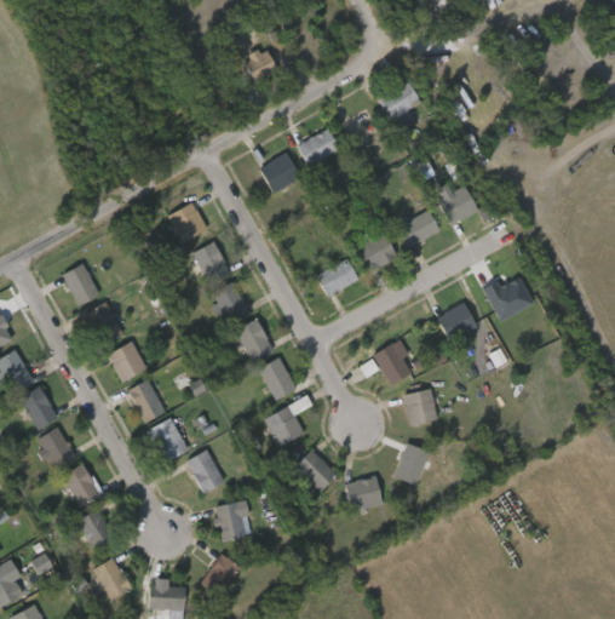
[(277,74),(252,84),(242,57),(268,47),(277,74)]
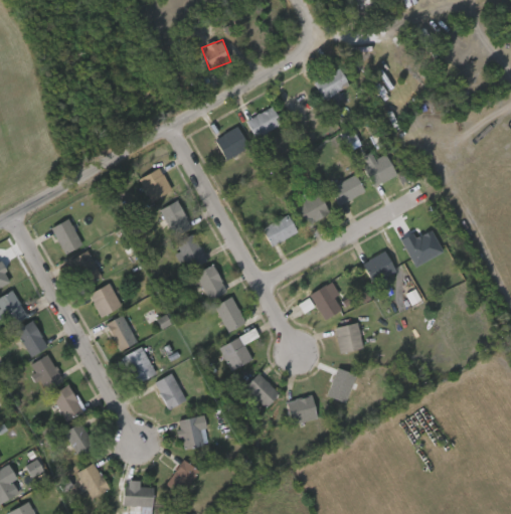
[(322,98),(315,79),(342,69),(349,88),(322,98)]
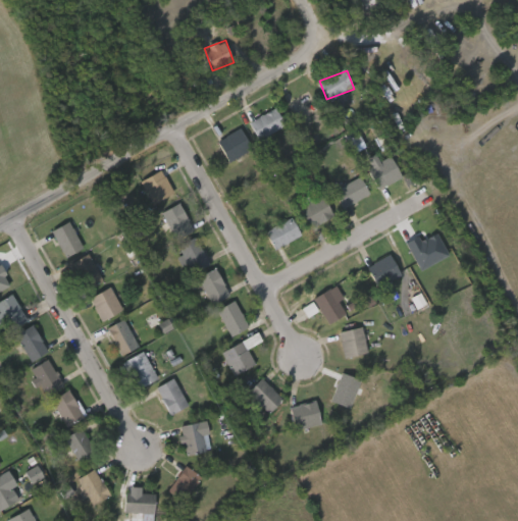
[(250,122),(276,107),(287,124),(260,140),(250,122)]
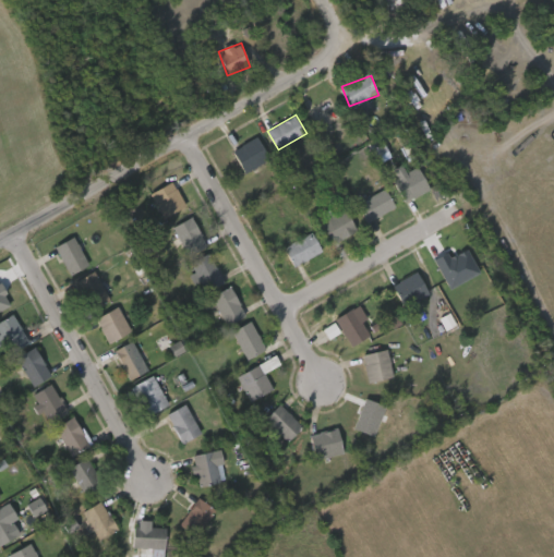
[(271,157),(248,173),(232,153),(256,136),(271,157)]
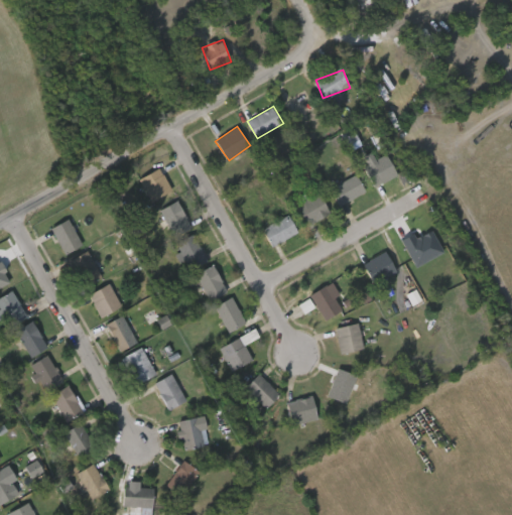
[(365,147),(357,131),(345,137),(354,153),(365,147)]
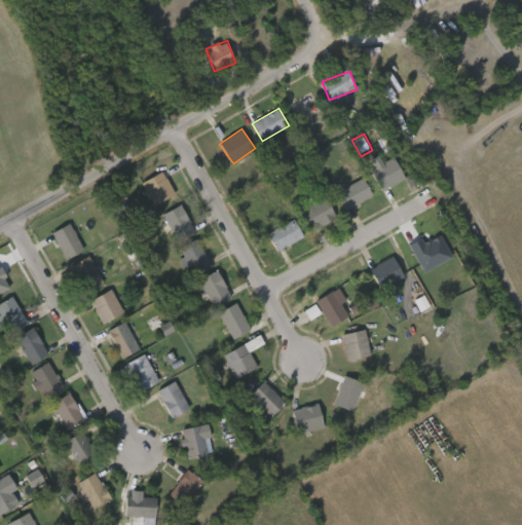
[(406,179),(382,192),(371,171),(395,157),(406,179)]
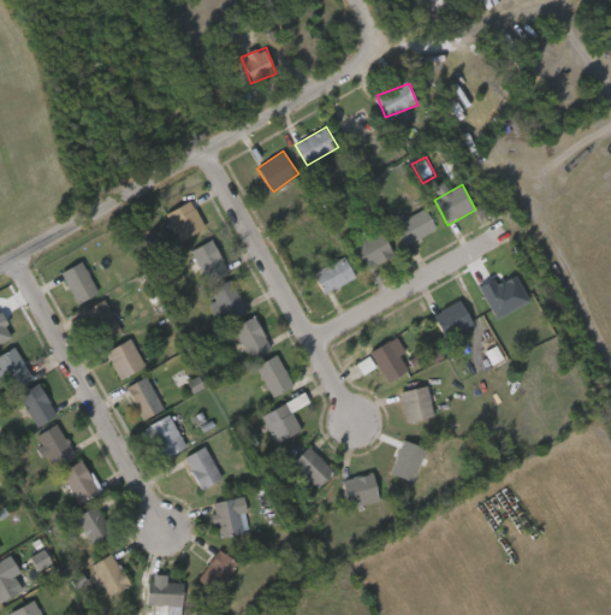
[(181,240),(168,212),(193,201),(205,229),(181,240)]
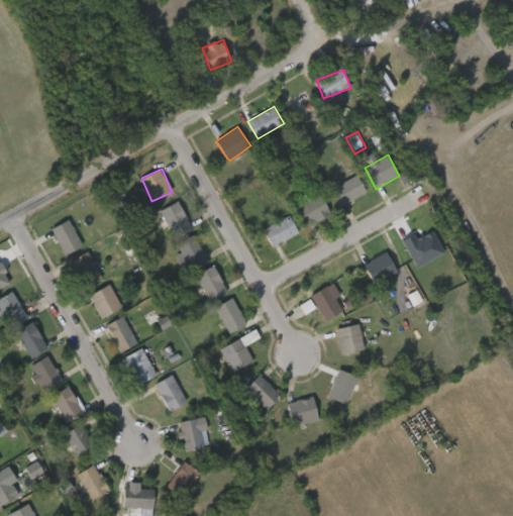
[(340,206),(331,189),(358,175),(368,192),(340,206)]
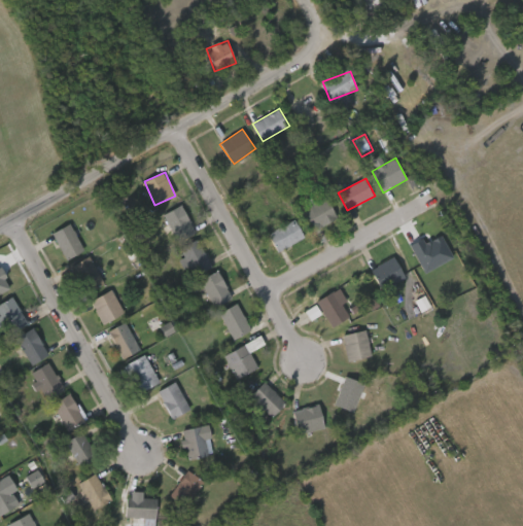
[(338,218),(314,231),(303,210),(326,198),(338,218)]
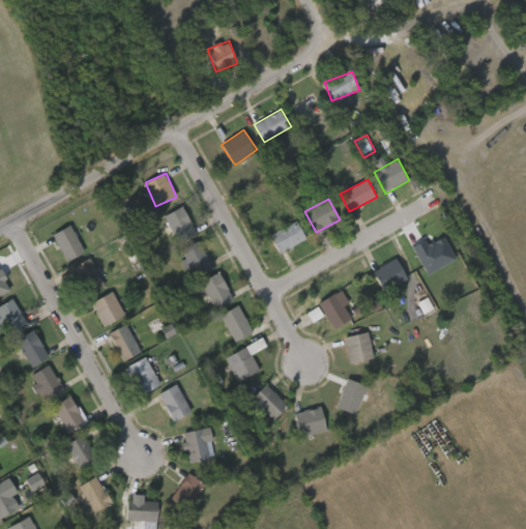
[(198,234),(179,243),(165,215),(182,206),(198,234)]
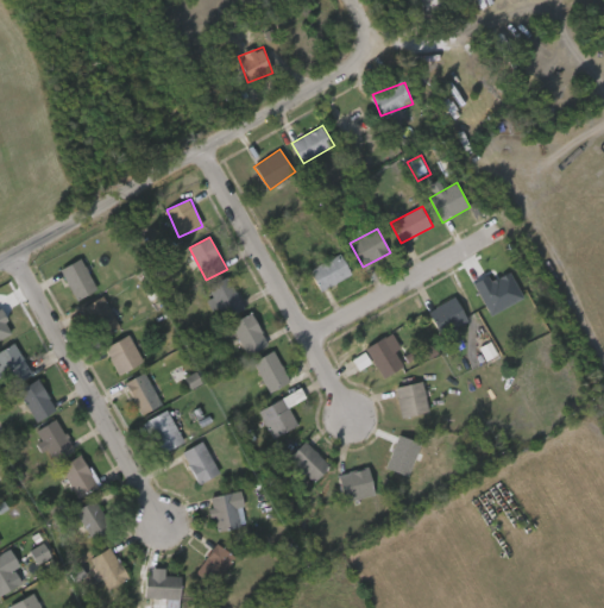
[(352,274),(322,293),(309,273),(340,254),(352,274)]
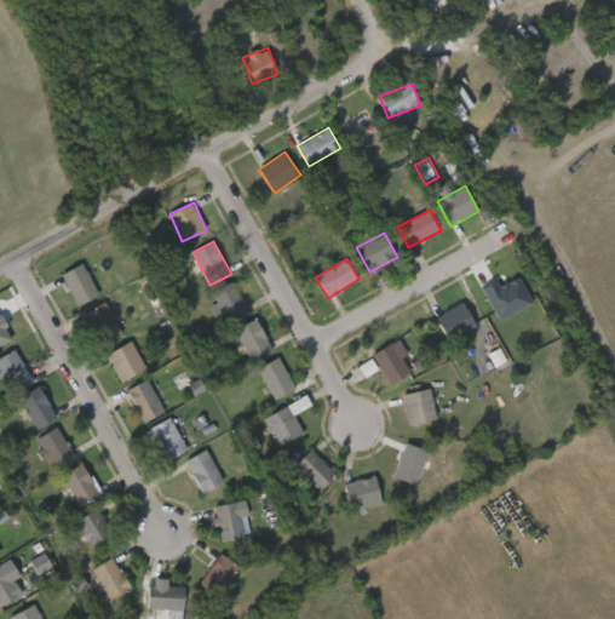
[(62,274),(82,263),(99,294),(79,305),(62,274)]
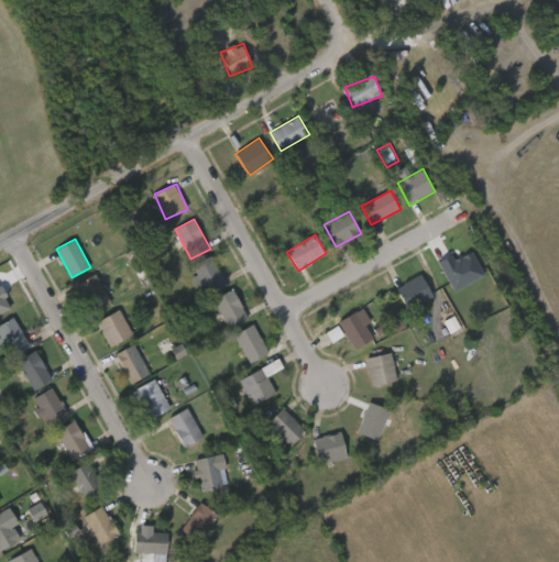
[(481,268),(450,285),(440,265),(471,250),(481,268)]
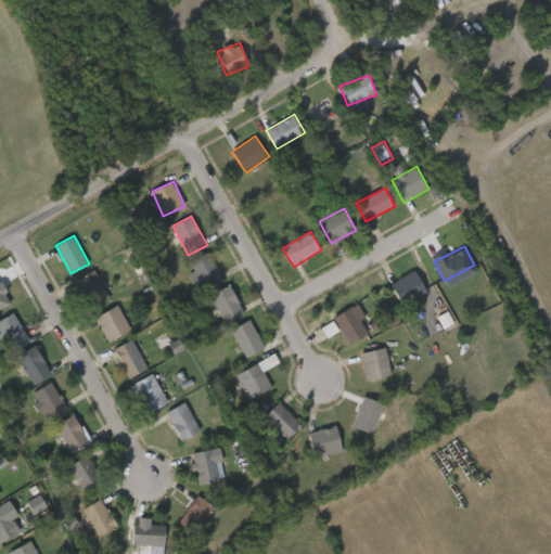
[(225,281),(206,291),(191,261),(208,252),(225,281)]
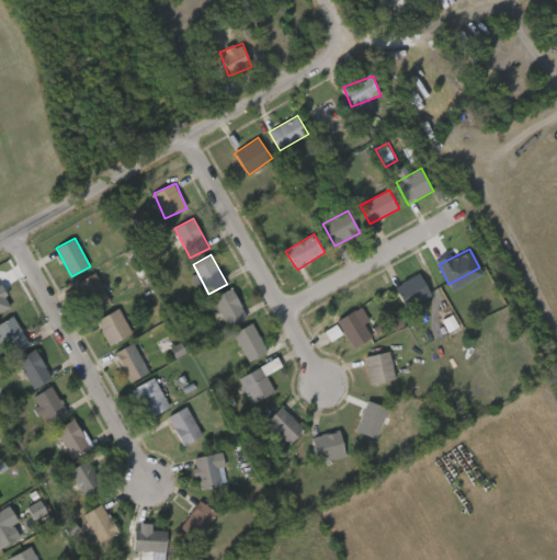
[(93,313),(76,284),(94,273),(112,301),(93,313)]
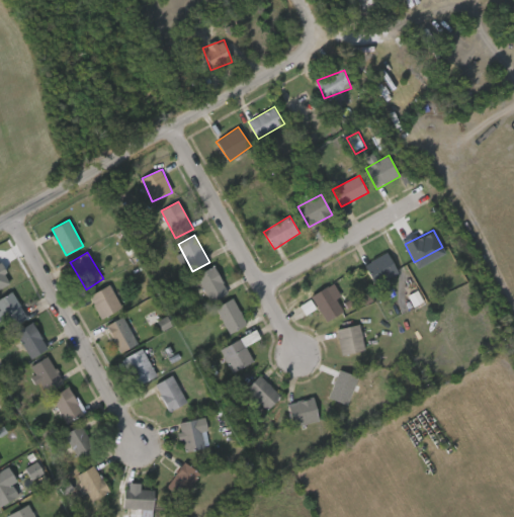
[(400,271),(375,286),(364,266),(388,252),(400,271)]
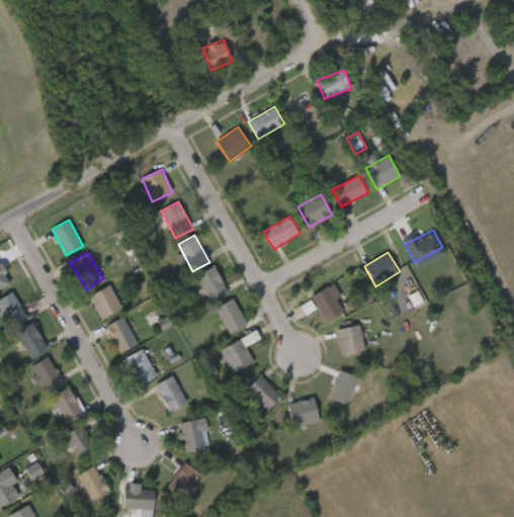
[(0,261),(11,283),(0,288),(0,261)]
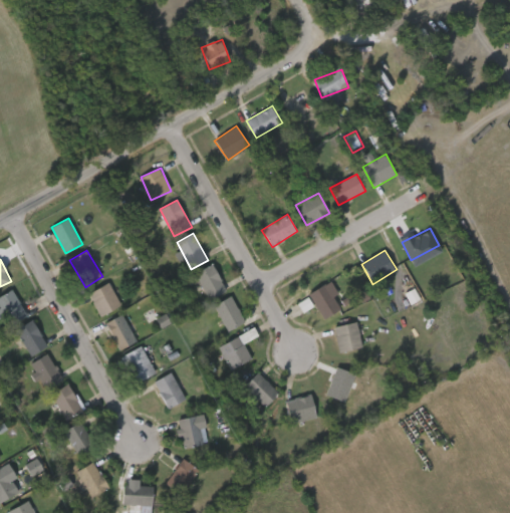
[(209,300),(195,274),(211,264),(226,291),(209,300)]
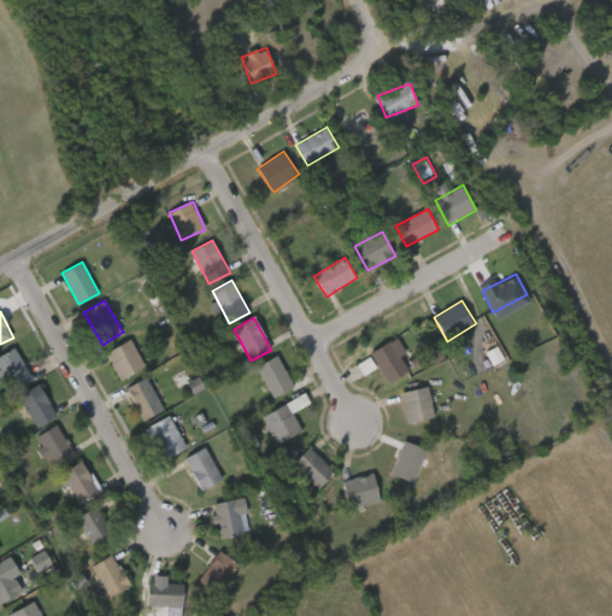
[(146,367),(122,380),(106,352),(130,339),(146,367)]
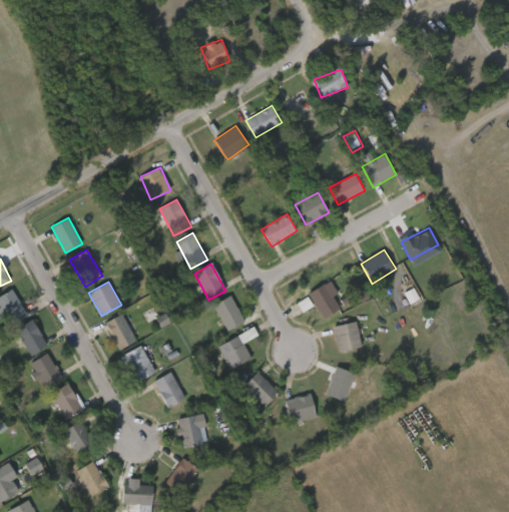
[(309,293),(326,284),(341,309),(324,319),(309,293)]
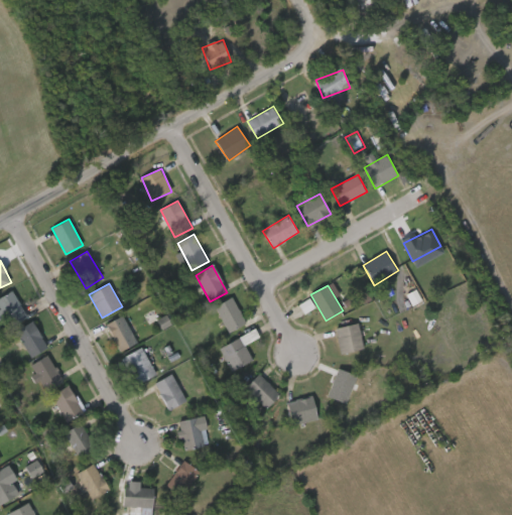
[(0,304),(0,296),(14,290),(27,317),(10,327),(0,304)]
